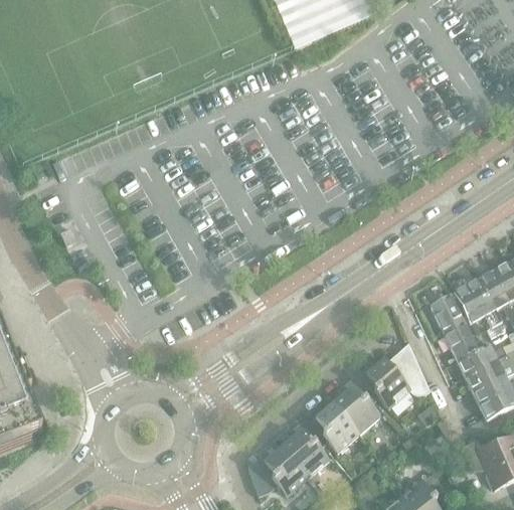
[(273,0),(289,36),(295,48),(371,15),(364,0),(273,0)]
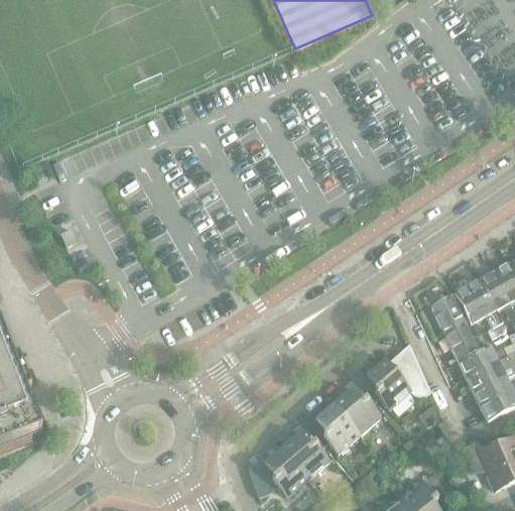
[(72,228),(61,233),(68,246),(78,241),(72,228)]
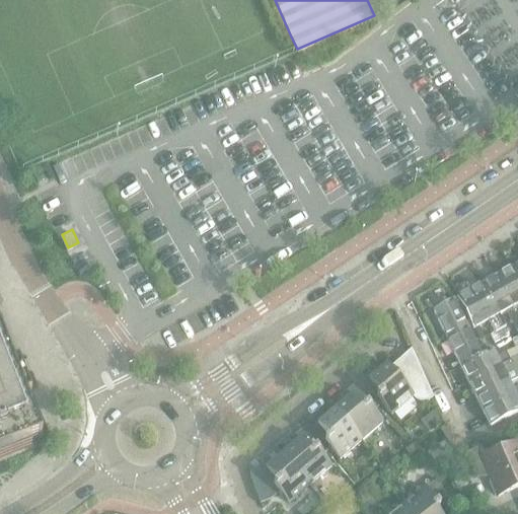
[(517,276),(512,265),(497,273),(517,311),(517,276)]
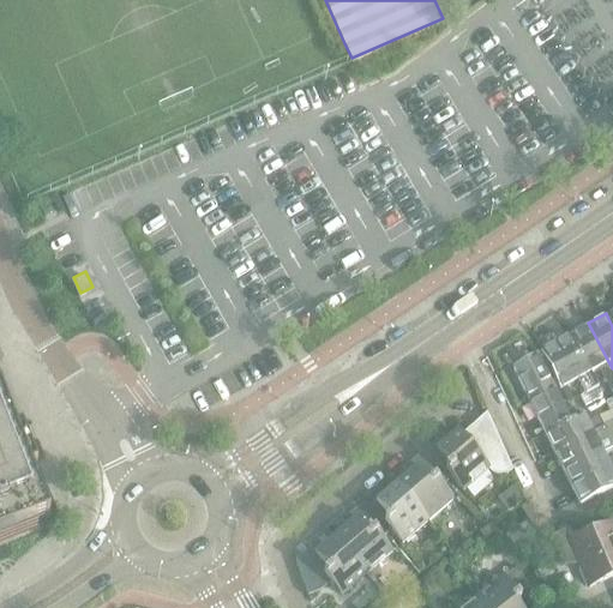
[(612,368),(588,323),(571,332),(590,369),(600,365),(612,387),(612,368)]
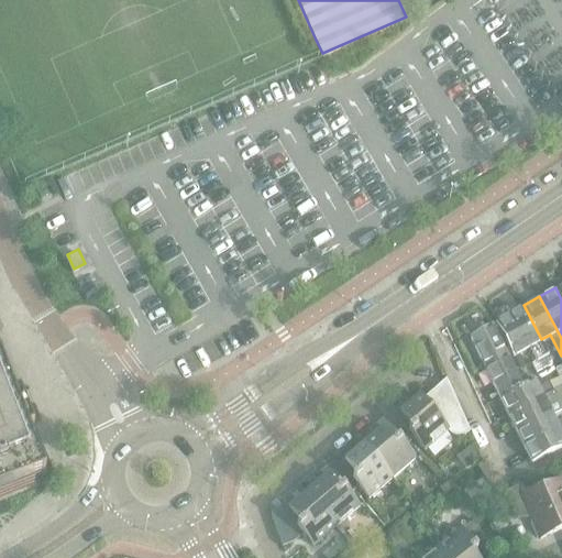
[(541,339),(524,305),(496,320),(515,354),(517,353),(522,363),(535,357),(536,359),(548,351),(541,339)]
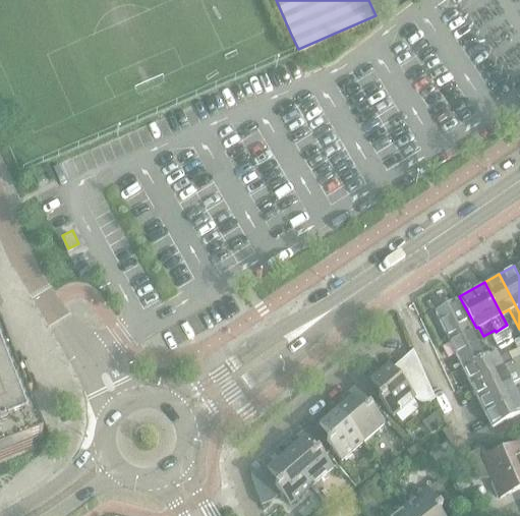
[(437,308),(450,337),(470,327),(456,298),(437,308)]
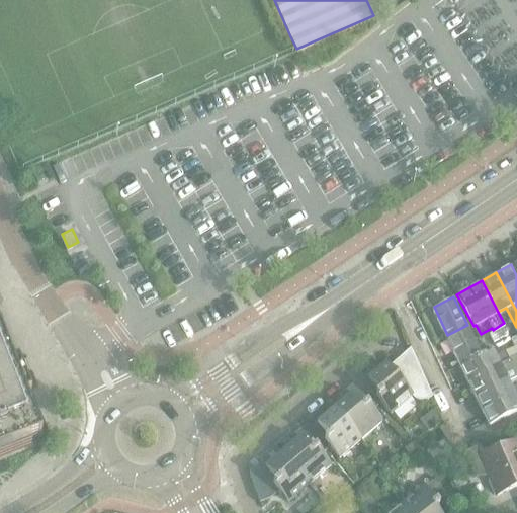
[(0,321),(0,453),(32,441),(29,434),(42,429),(26,389),(32,387),(19,354),(14,356),(0,321)]
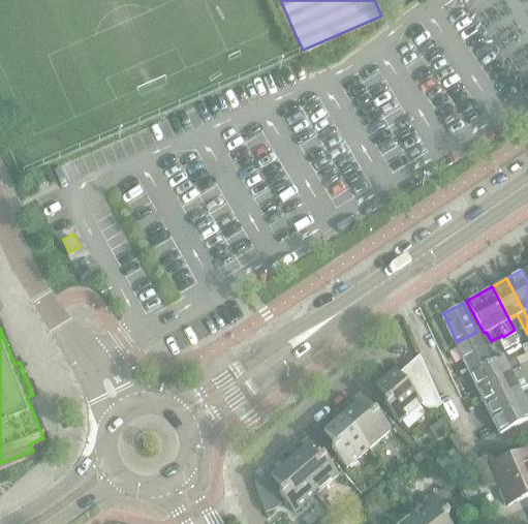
[(488,351),(477,332),(457,342),(470,370),(500,353),(497,347),(488,351)]
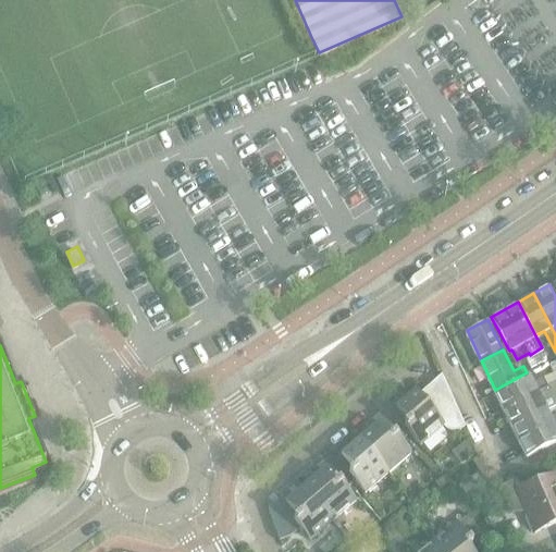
[(395,397),(383,408),(406,434),(411,430),(421,442),(443,424),(446,427),(449,429),(455,430),(460,429),(466,425),(443,372),(442,372),(419,392),(416,389),(399,403),(395,397)]
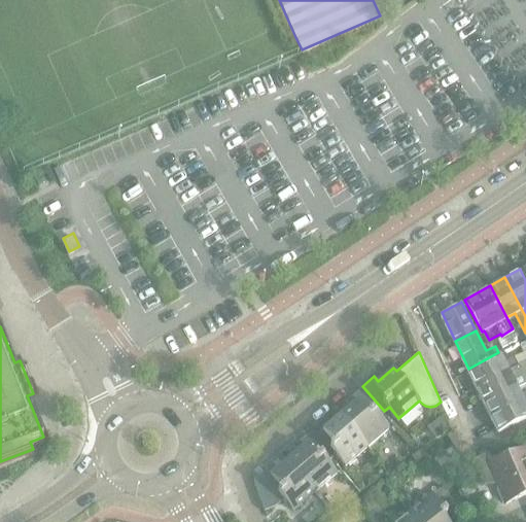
[(499,354),(498,352),(468,369),(477,384),(519,363),(516,356),(505,361),(502,353),(499,354)]
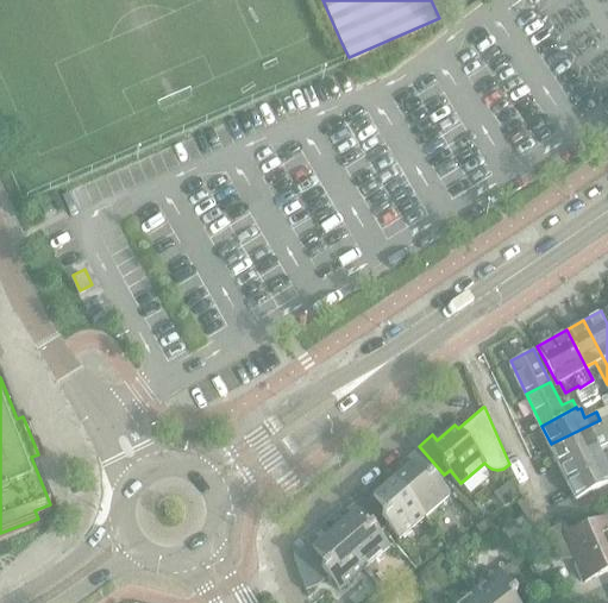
[(607,418),(601,421),(600,420),(551,444),(559,462),(596,444),(597,446),(607,441),(607,418)]
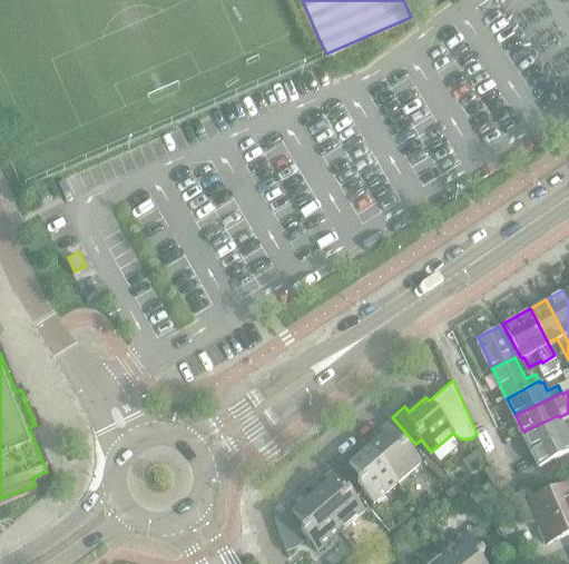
[(568,437),(559,417),(558,415),(523,432),(532,449),(539,463),(557,454),(568,448),(568,437)]
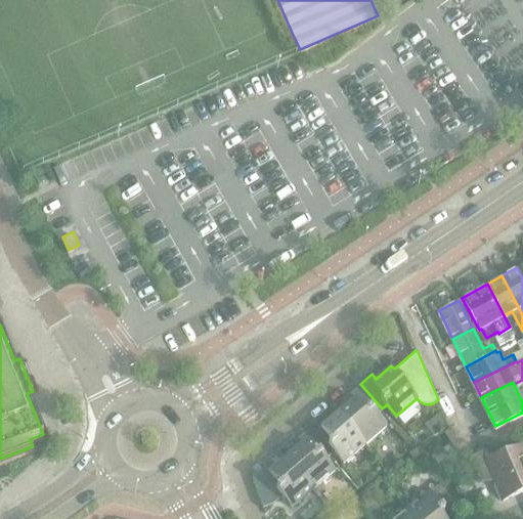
[(378,413),(382,408),(360,384),(348,394),(352,399),(339,411),(365,442),(387,424),(378,413)]
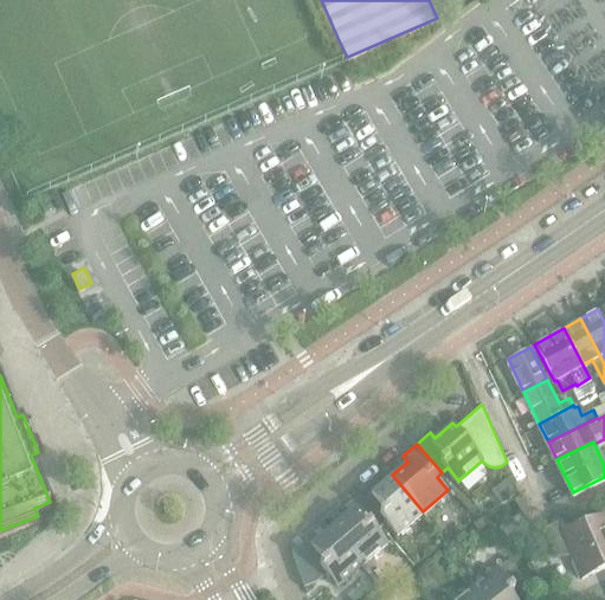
[(398,533),(423,511),(392,475),(377,488),(372,483),(356,495),(381,524),(387,520),(398,533)]
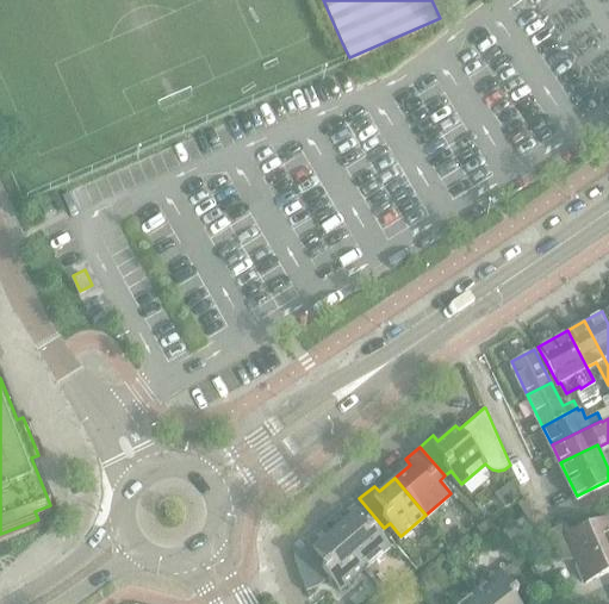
[(379,533),(384,528),(359,498),(345,511),(349,516),(334,530),(365,566),(390,545),(379,533)]
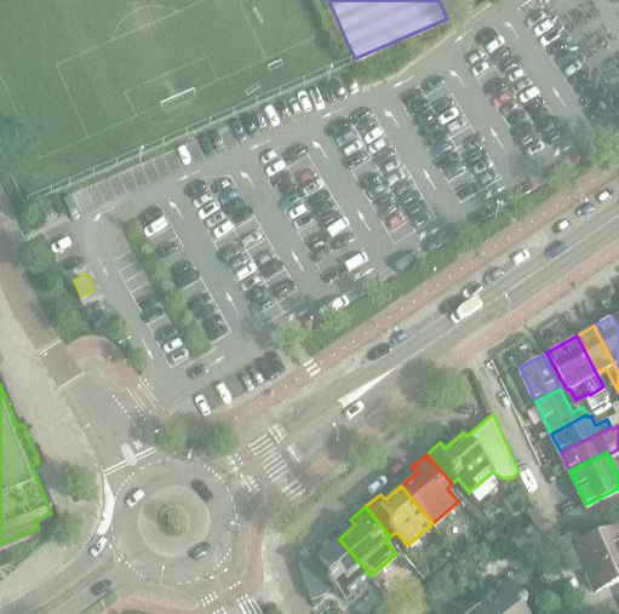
[(618,521),(611,524),(612,527),(577,541),(572,531),(554,538),(566,566),(583,558),(588,569),(584,571),(591,587),(595,586),(596,589),(618,578),(618,521)]
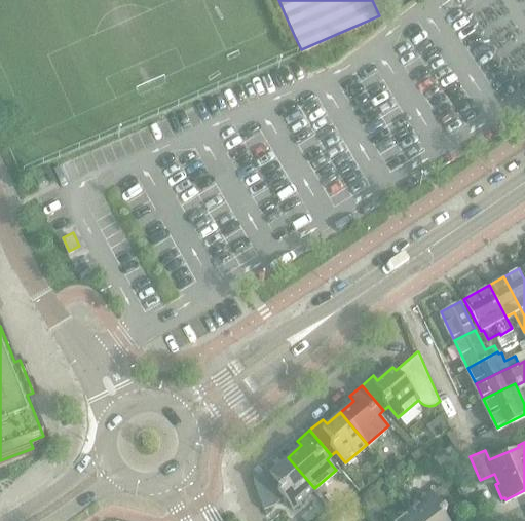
[(294,507),(314,488),(288,457),(274,469),(270,463),(257,475),(278,500),(284,495),(294,507)]
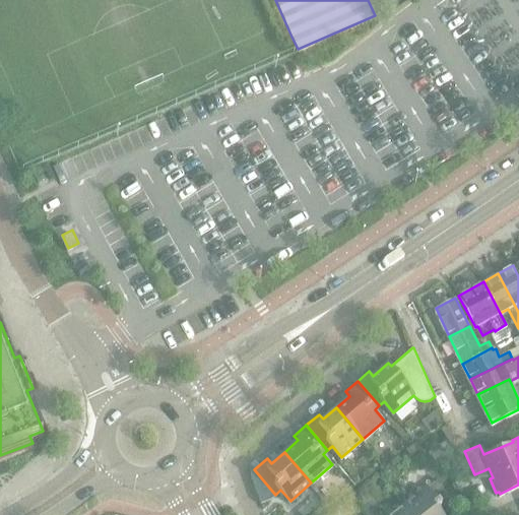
[(466,473),(455,478),(458,487),(470,481),(466,473)]
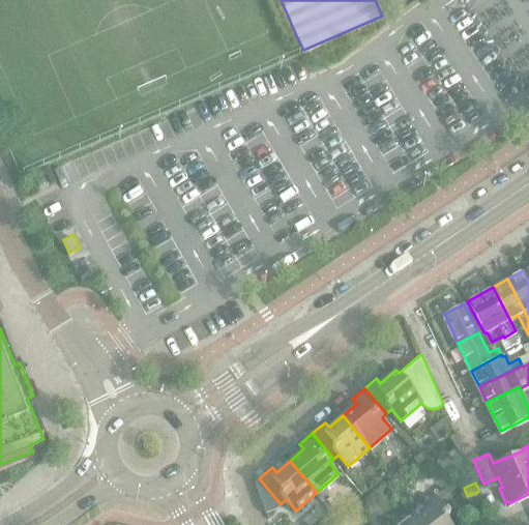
[(445,488),(413,514),(421,524),(466,524),(450,504),(456,501),(445,488)]
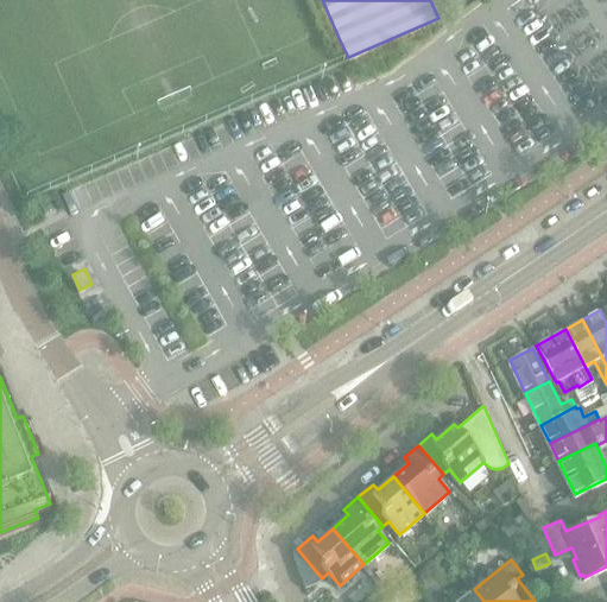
[(484,601),(474,589),(455,601),(484,601)]
